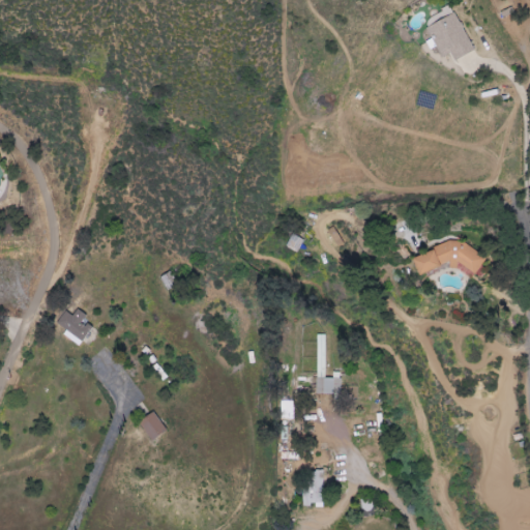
[(472,51),(449,6),(421,21),(441,59),(449,54),(453,61),(472,51)]
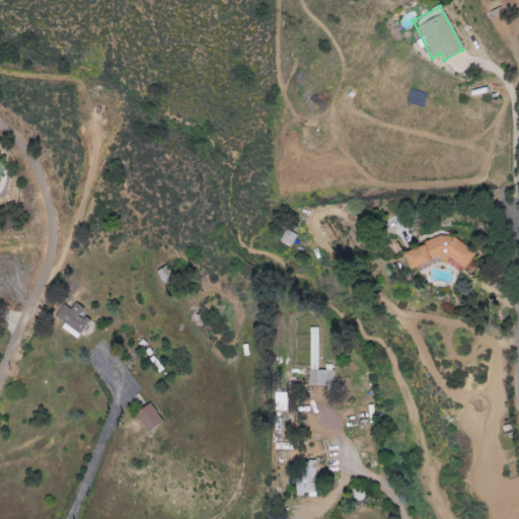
[(457,268),(471,263),(459,231),(401,252),(408,270),(438,258),(440,264),(454,258),(457,268)]
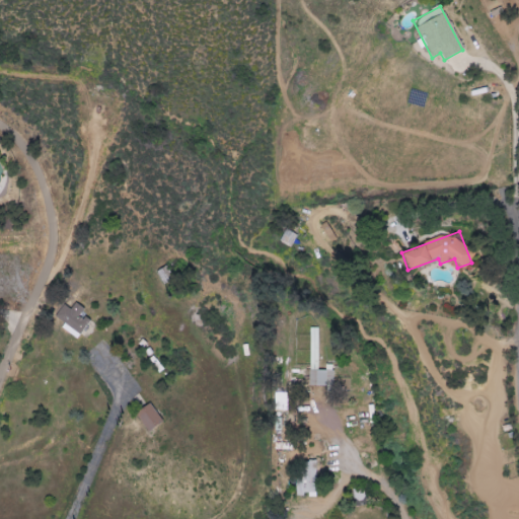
[(70,309),(62,305),(56,317),(65,322),(61,328),(79,339),(89,321),(80,315),(84,308),(74,303),(70,309)]
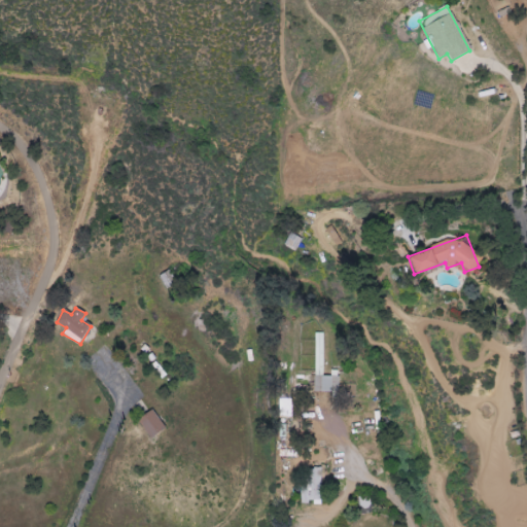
[(339,377),(314,376),(313,391),(338,392),(339,377)]
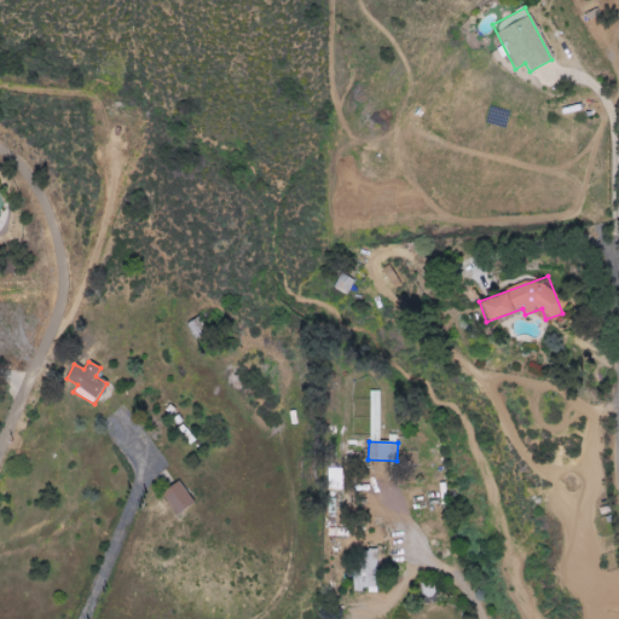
[(341,468),(327,469),(328,490),(342,490),(341,468)]
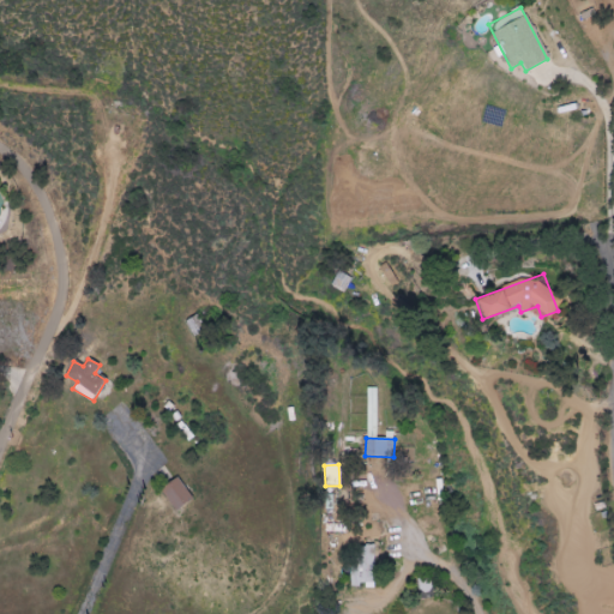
[(191,499),(175,477),(158,491),(174,511),(191,499)]
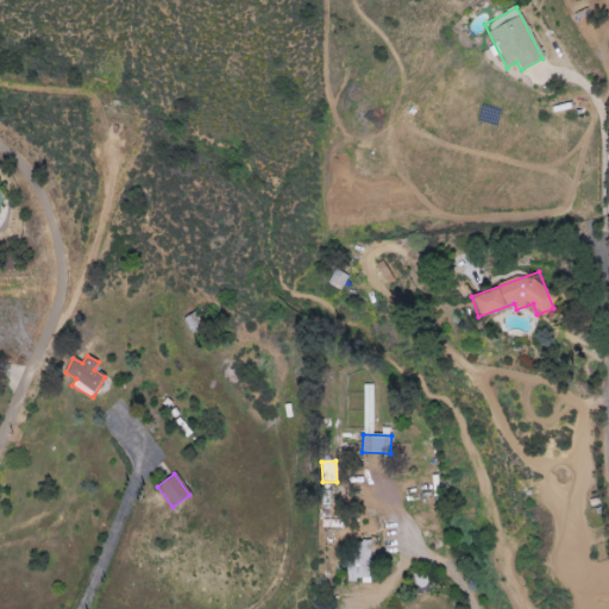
[(347,579),(369,581),(370,542),(349,541),(347,579)]
